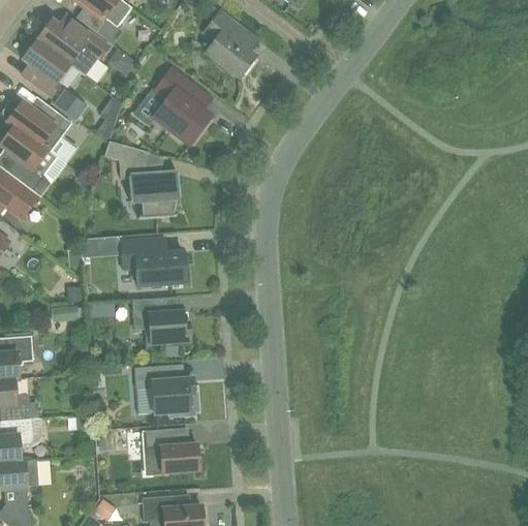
[(131,6),(123,0),(75,0),(84,6),(76,16),(96,31),(103,21),(102,20),(104,17),(117,26),(131,6)]
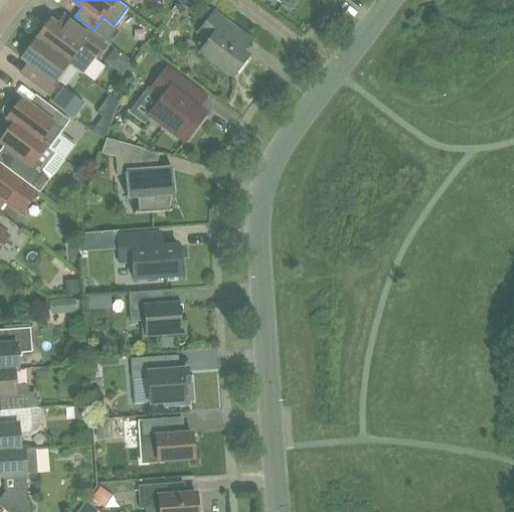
[(251,37),(235,25),(214,9),(198,30),(208,38),(199,49),(232,74),(248,53),(242,48),(251,37)]
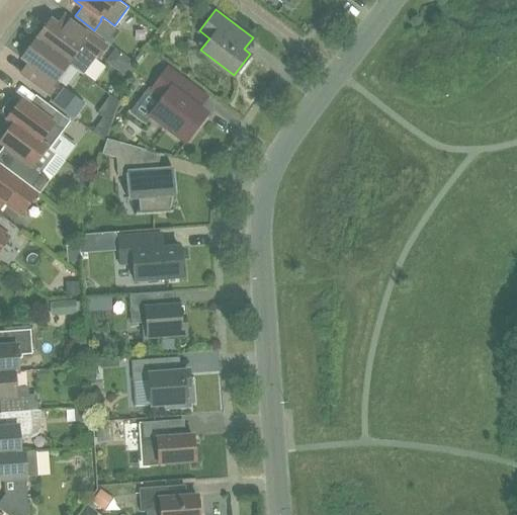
[(107,45),(97,37),(65,13),(57,22),(51,18),(36,37),(69,62),(68,62),(82,73),(96,55),(98,56),(107,45)]
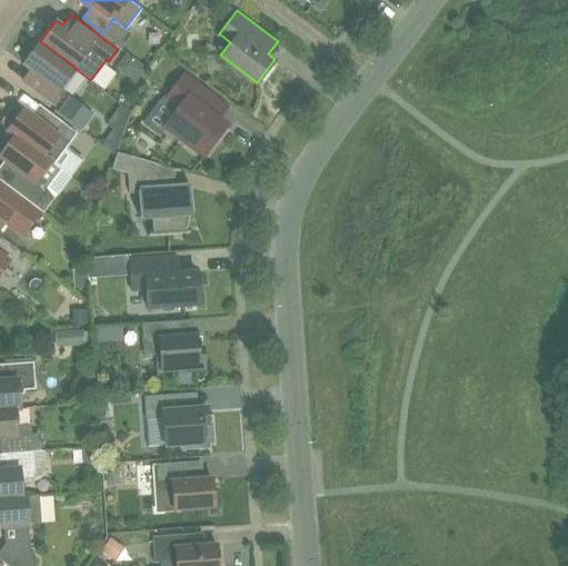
[(61,87),(75,68),(76,68),(40,41),(23,62),(31,68),(23,78),(55,102),(65,90),(61,87)]
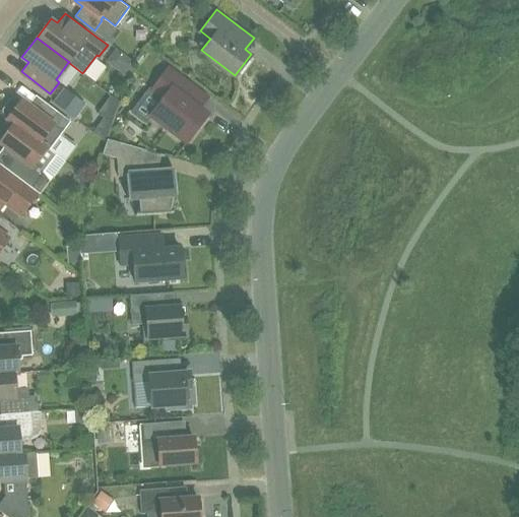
[(134,60),(116,46),(106,59),(125,73),(134,60)]
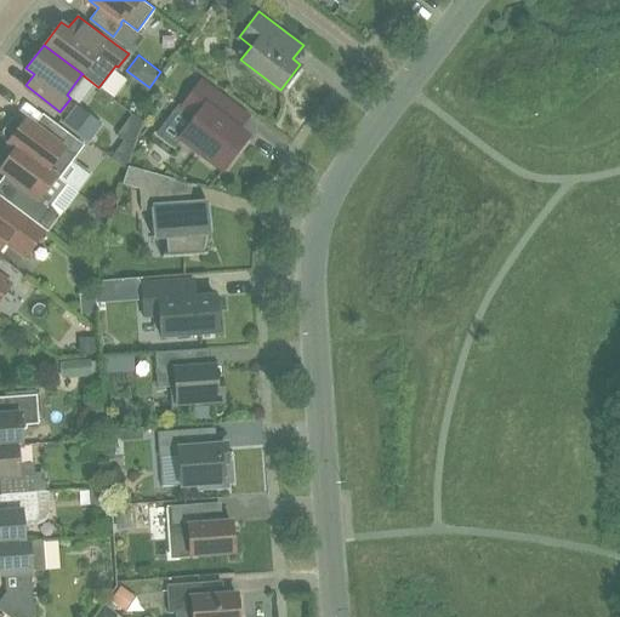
[(202,80),(181,107),(194,116),(180,136),(219,165),(231,149),(234,153),(248,135),(217,113),(227,98),(202,80)]
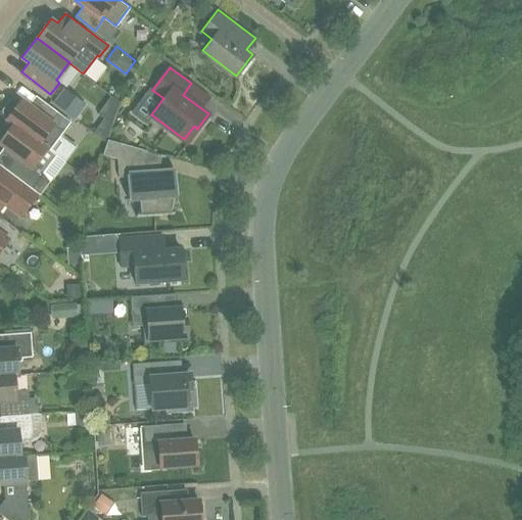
[(85,103),(62,86),(52,100),(75,117),(85,103)]
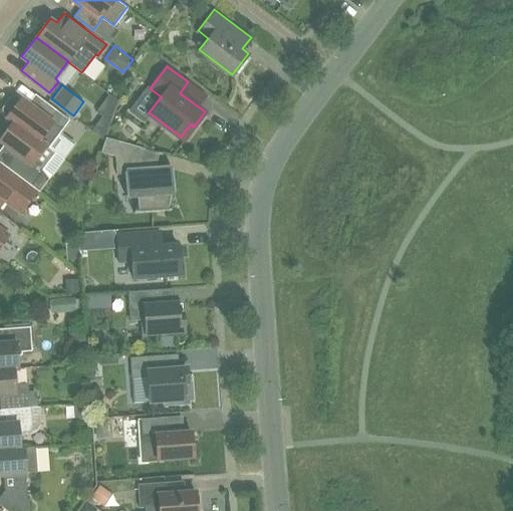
[(21,96),(20,98),(16,95),(11,96),(3,107),(4,112),(7,114),(6,116),(13,120),(39,140),(39,139),(47,129),(58,134),(70,118),(57,108),(50,118),(21,96)]
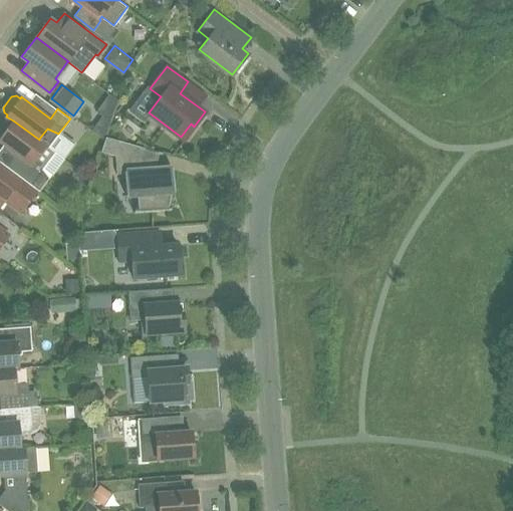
[(131,110),(141,121),(150,114),(140,103),(131,110)]
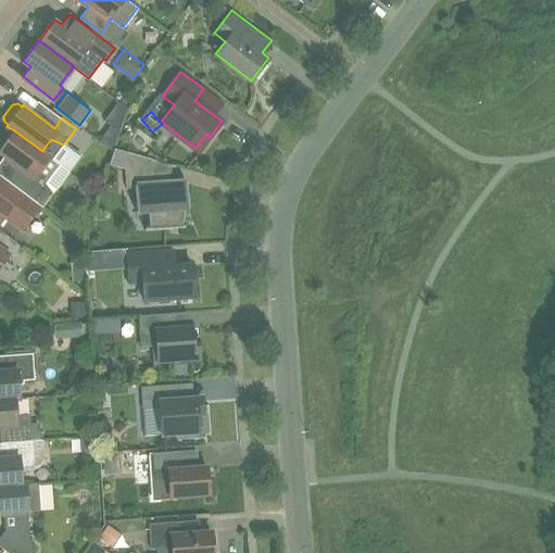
[(112,149),(120,130),(112,124),(100,140),(112,149)]
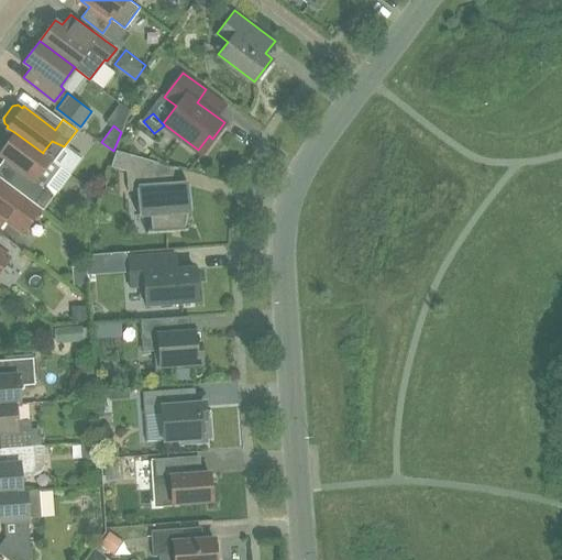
[(61,165),(51,157),(43,152),(43,153),(14,132),(0,151),(0,153),(12,162),(11,163),(12,168),(15,171),(7,182),(34,201),(46,184),(61,165)]
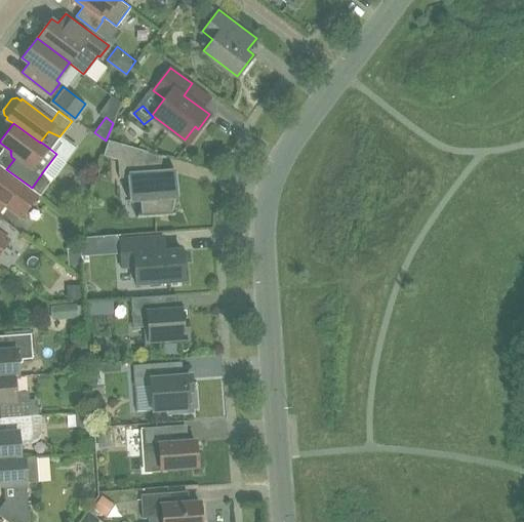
[(174,212),(178,196),(176,171),(139,173),(139,168),(145,149),(109,138),(104,154),(118,158),(119,176),(127,175),(129,199),(142,198),(143,215),(174,213),(174,212)]
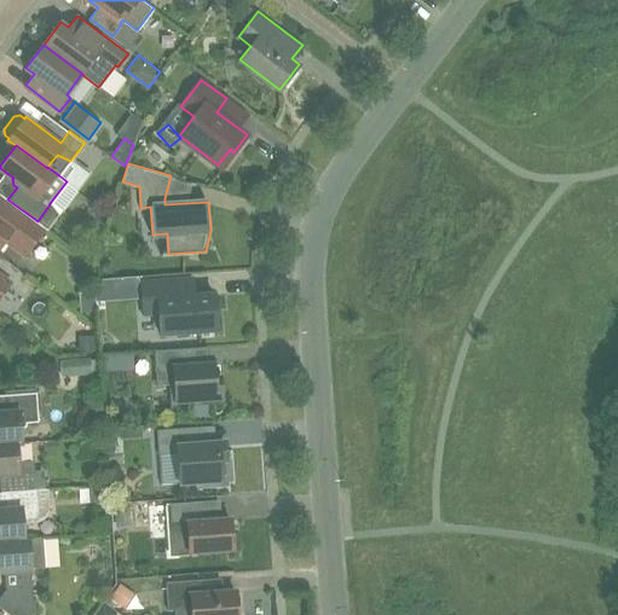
[(26,254),(44,230),(18,210),(10,222),(0,215),(0,245),(6,239),(26,254)]
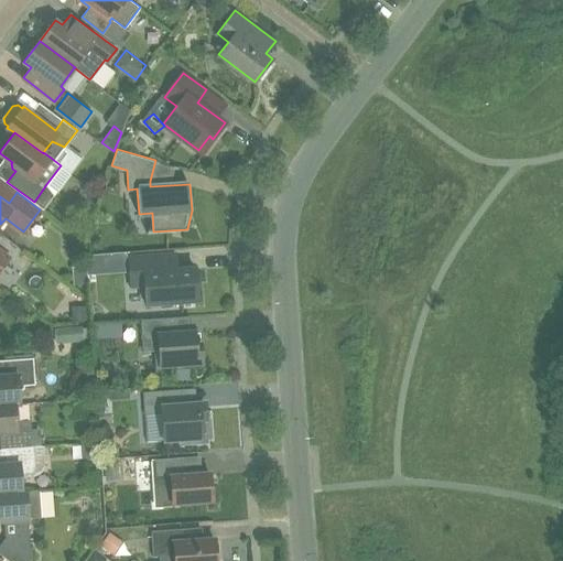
[(0,248),(0,232),(1,232),(0,230),(0,269),(10,256),(0,248)]
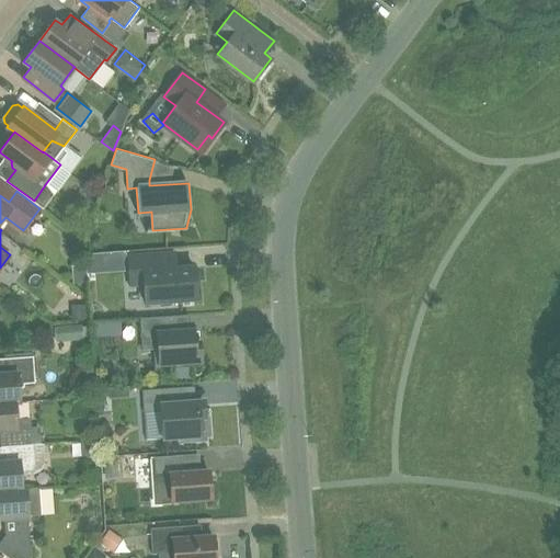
[(102,272),(101,251),(86,252),(87,273),(102,272)]
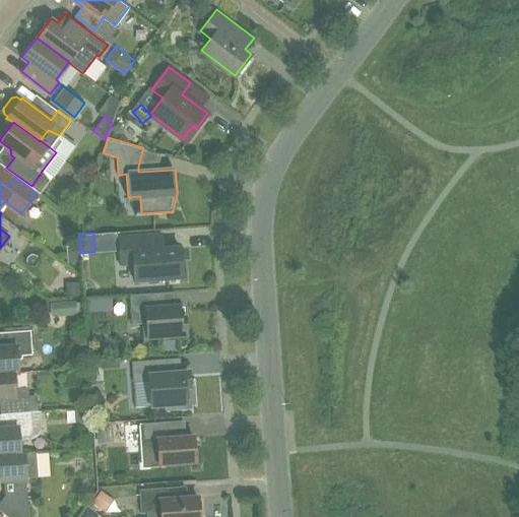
[(180,246),(152,248),(151,233),(118,236),(120,263),(133,262),(135,280),(182,276),(180,246)]
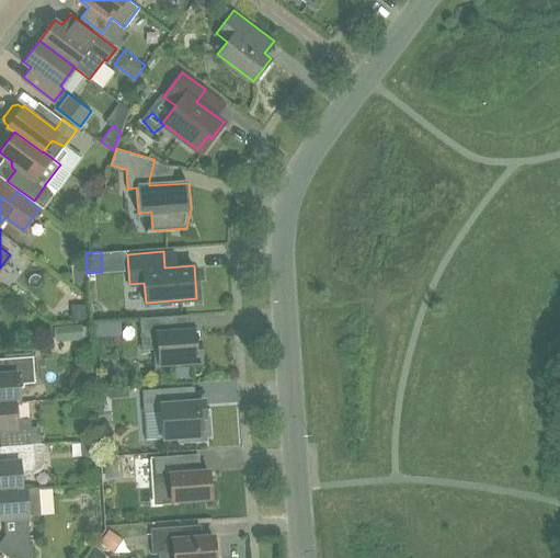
[(88,282),(87,271),(72,272),(73,283),(88,282)]
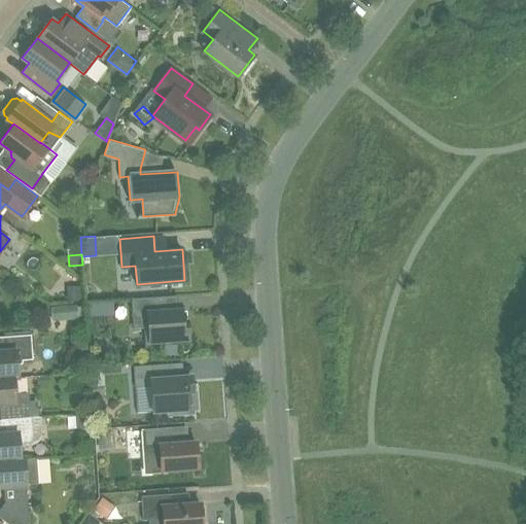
[(81,298),(80,285),(67,286),(68,299),(81,298)]
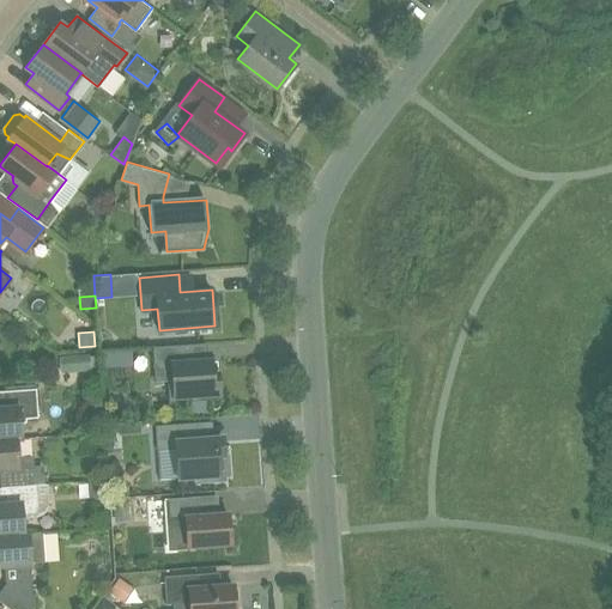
[(217,360),(185,363),(183,343),(152,346),(156,381),(174,379),(175,396),(219,393),(217,360)]
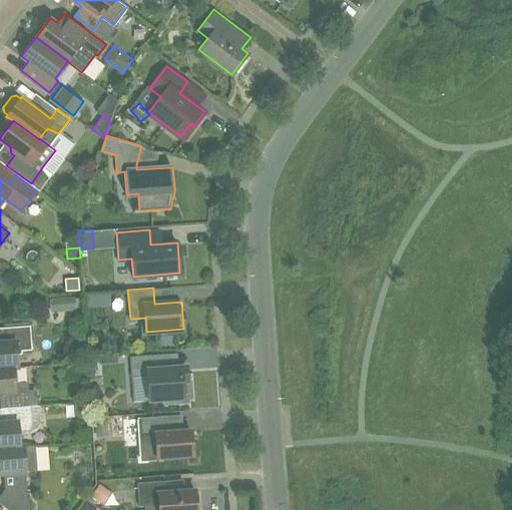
[(75,309),(74,295),(64,296),(65,309),(75,309)]
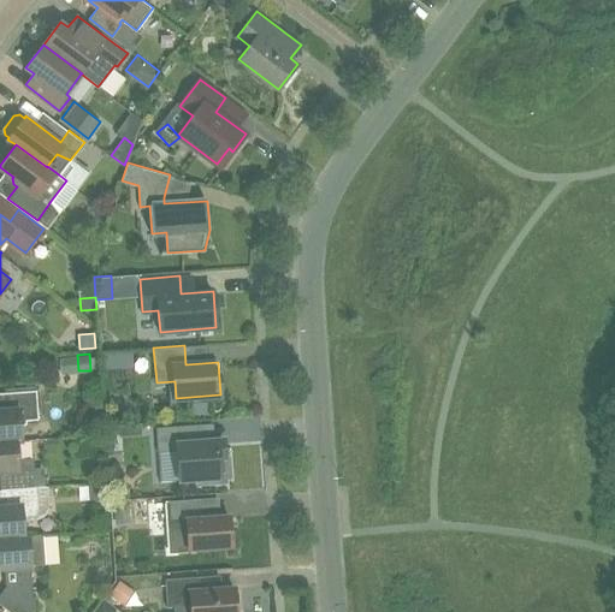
[(27,423),(27,419),(39,419),(36,390),(5,392),(6,409),(0,409),(0,440),(17,439),(17,440),(22,439),(21,423),(27,423)]
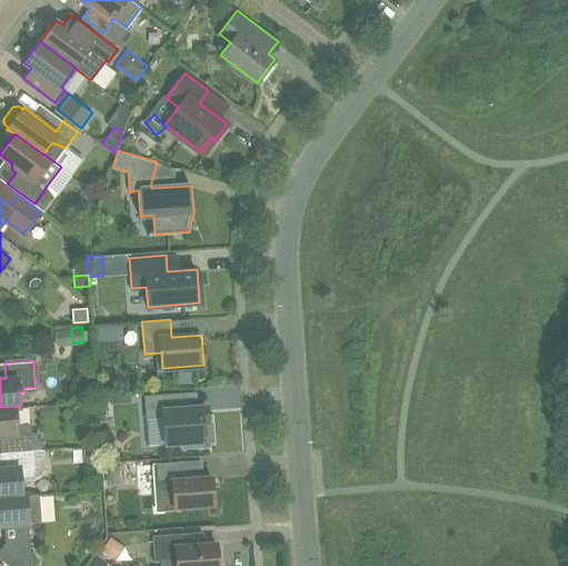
[(130,400),(129,390),(108,393),(109,403),(130,400)]
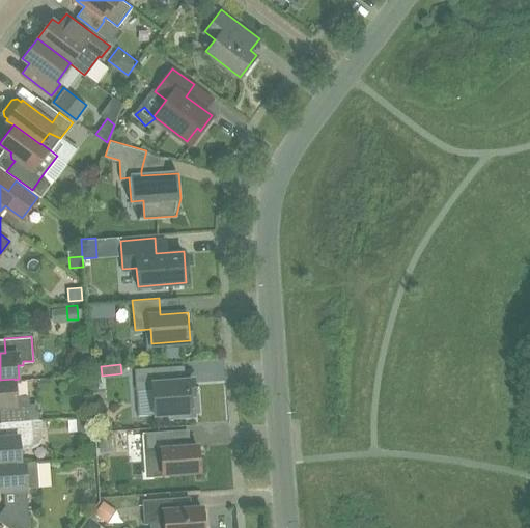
[(199,411),(198,393),(194,393),(193,378),(173,380),(172,365),(135,367),(136,389),(152,388),(155,414),(168,413),(169,417),(196,415),(195,411),(199,411)]
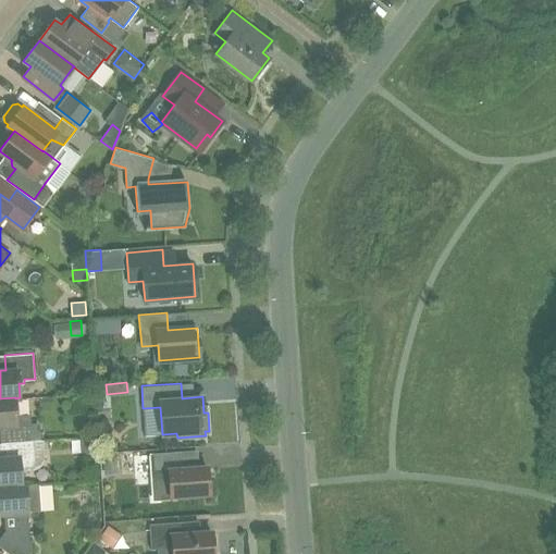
[(16,415),(15,398),(15,397),(0,398),(0,426),(4,426),(7,442),(41,439),(40,430),(32,431),(31,416),(27,414),(16,415)]
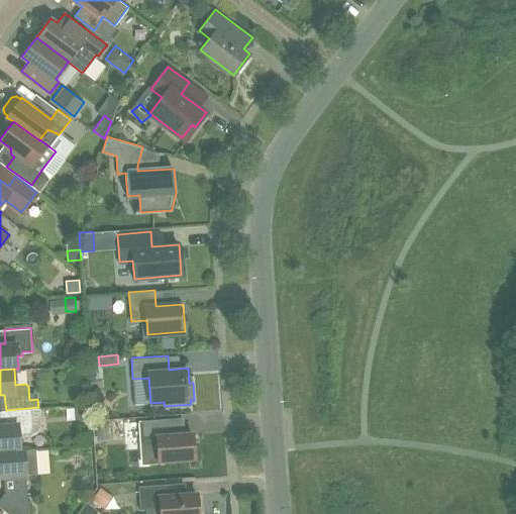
[(41,407),(38,407),(6,410),(7,424),(0,424),(0,450),(20,449),(20,448),(19,435),(24,435),(24,434),(33,433),(36,432),(38,430),(41,426),(41,422),(41,407)]
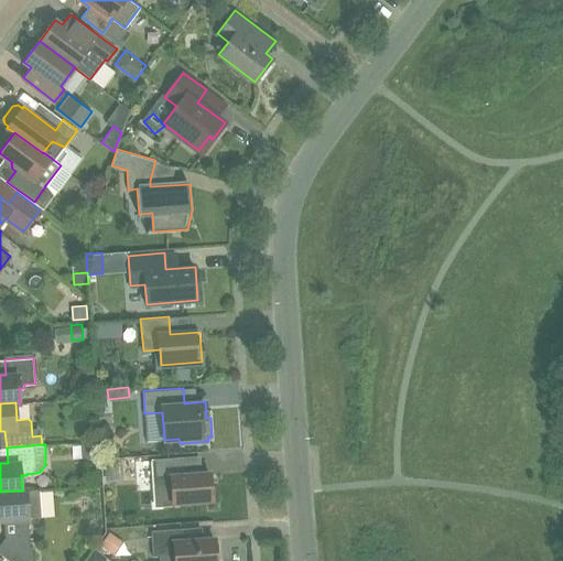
[(210,472),(181,474),(180,456),(153,459),(157,504),(212,500),(210,472)]
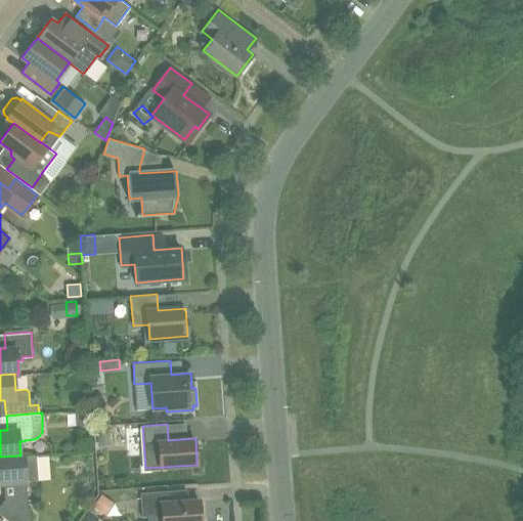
[(111,440),(110,427),(97,428),(98,440),(111,440)]
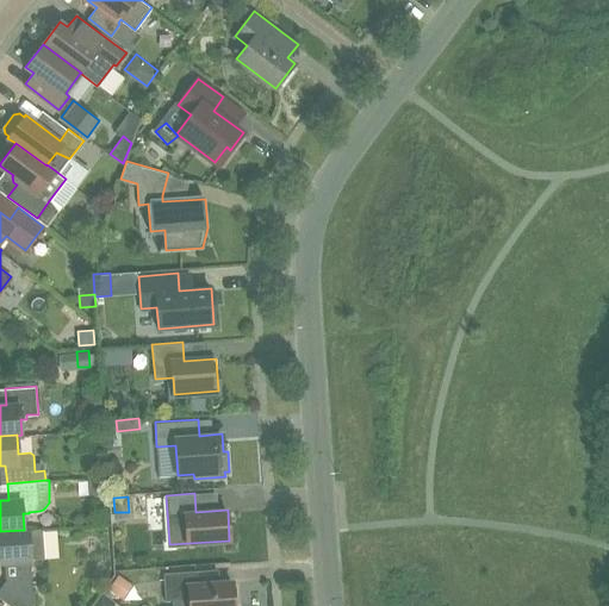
[(38,528),(29,529),(24,529),(24,530),(0,531),(0,561),(18,560),(19,579),(6,580),(0,587),(0,595),(13,605),(30,605),(33,601),(31,557),(41,556),(38,528)]
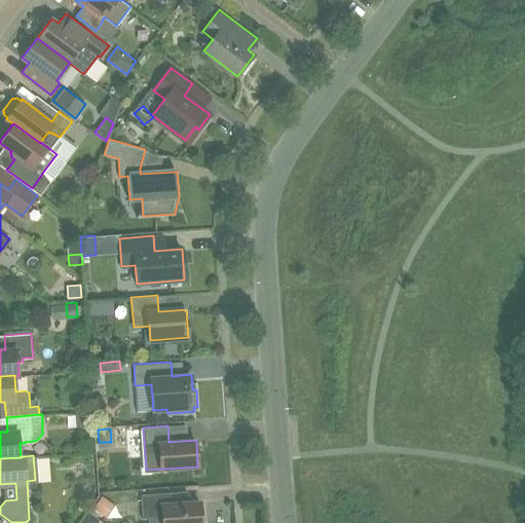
[(201,522),(201,518),(204,518),(203,506),(200,506),(200,501),(171,503),(170,491),(141,493),(143,518),(149,517),(149,522),(201,522)]
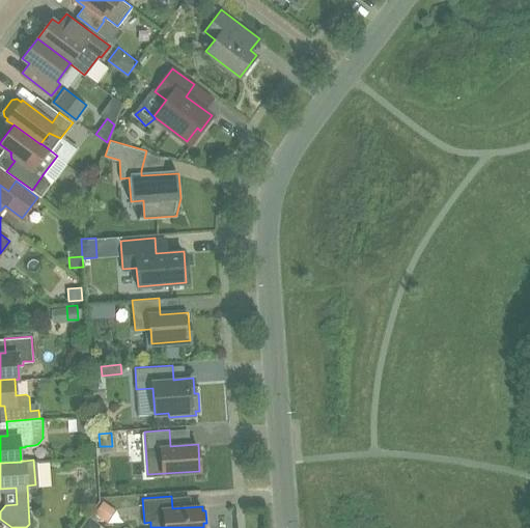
[(101,517),(109,505),(101,500),(92,511),(101,517)]
